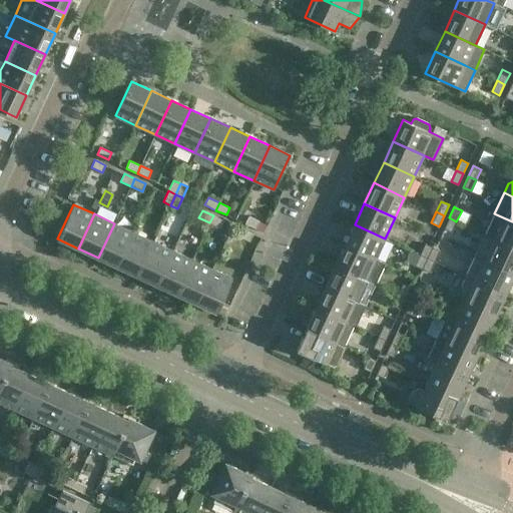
[(223,220),(213,215),(209,222),(220,227),(223,220)]
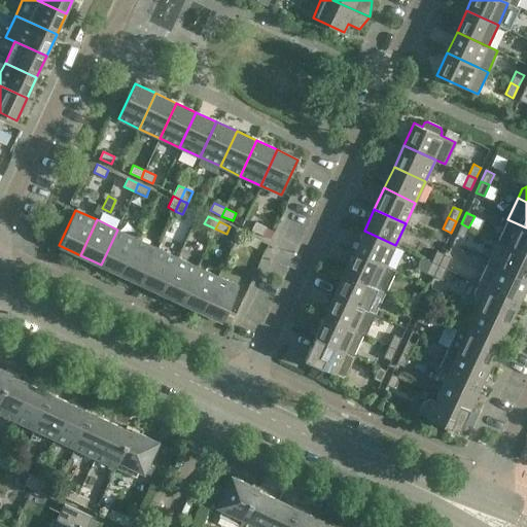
[(262,235),(264,234),(267,227),(255,222),(251,230),(262,235)]
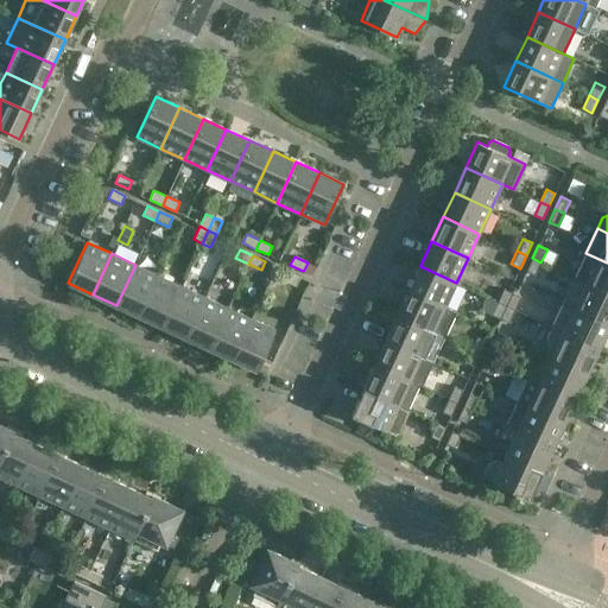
[(534,276),(540,263),(532,258),(526,271),(534,276)]
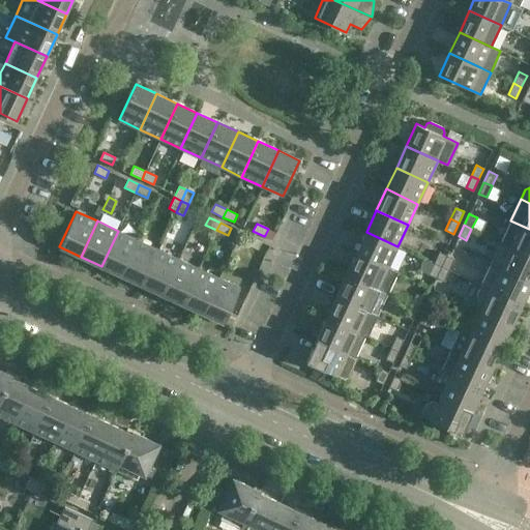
[(529,256),(529,229),(520,225),(518,231),(512,230),(505,232),(501,242),(529,256)]
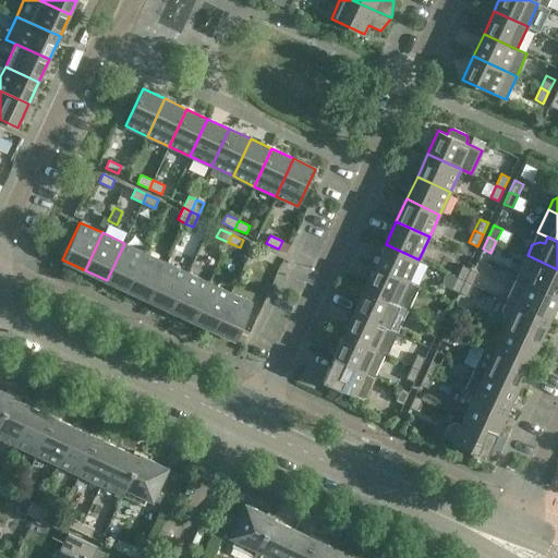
[(128,290),(145,253),(124,243),(107,280),(128,290)]
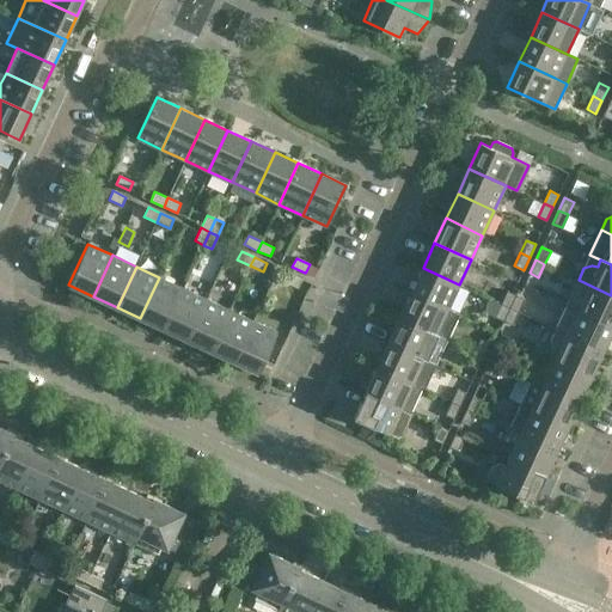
[(447,310),(459,285),(423,268),(411,293),(447,310)]
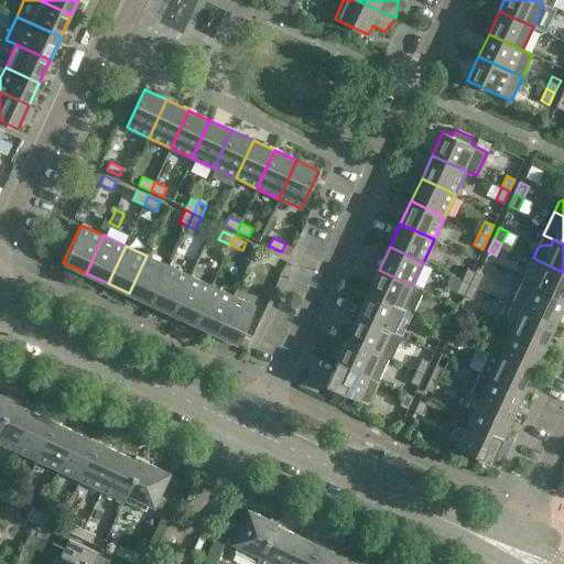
[(267,251),(266,252),(262,260),(274,266),(279,258),(267,251)]
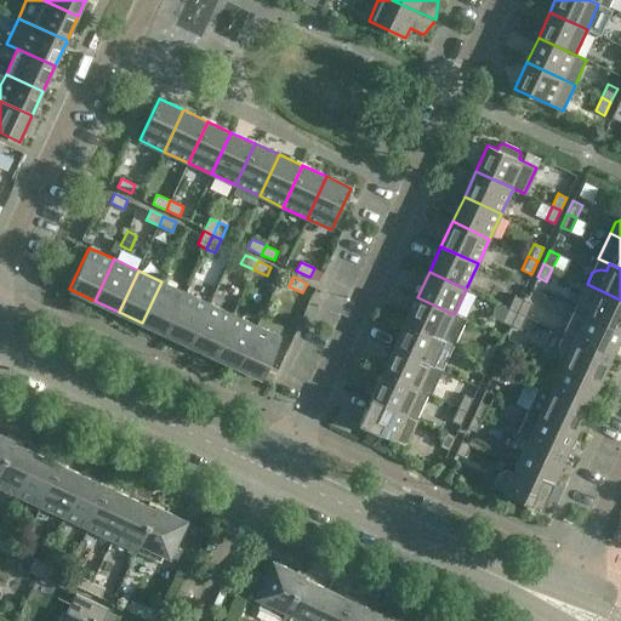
[(166,334),(186,292),(161,281),(142,323),(166,334)]
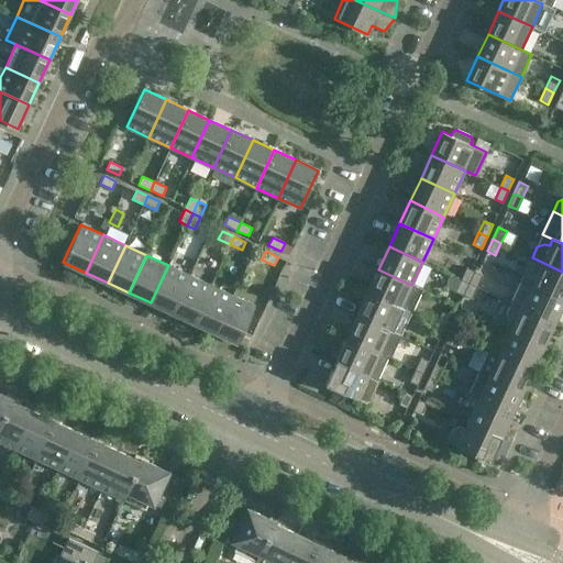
[(562,299),(562,272),(532,257),(521,279),(562,299)]
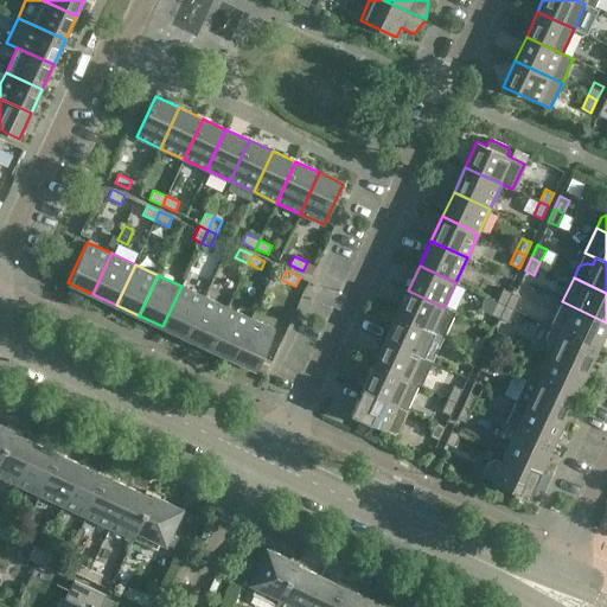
[(185,337),(204,296),(181,286),(163,326),(185,337)]
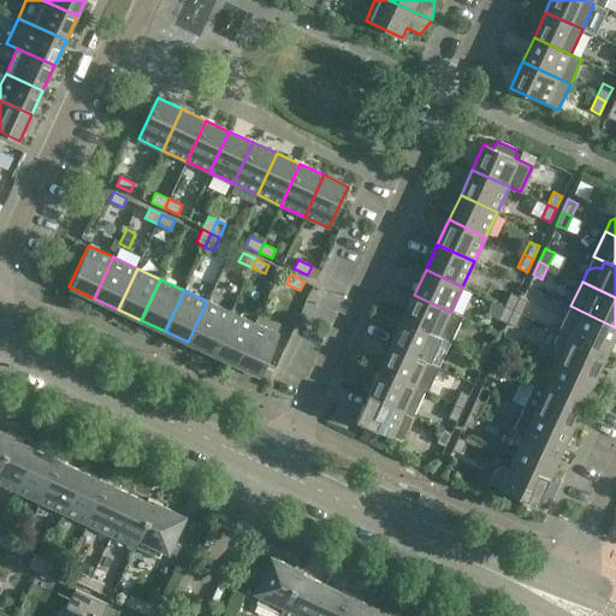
[(513,309),(519,296),(510,292),(504,306),(513,309)]
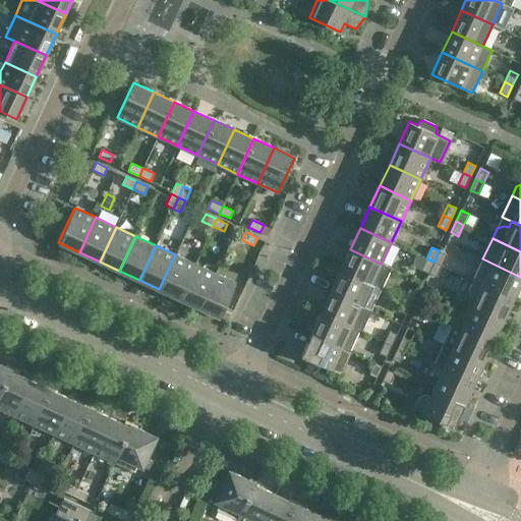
[(390,268),(381,264),(350,249),(340,271),(381,289),(390,268)]
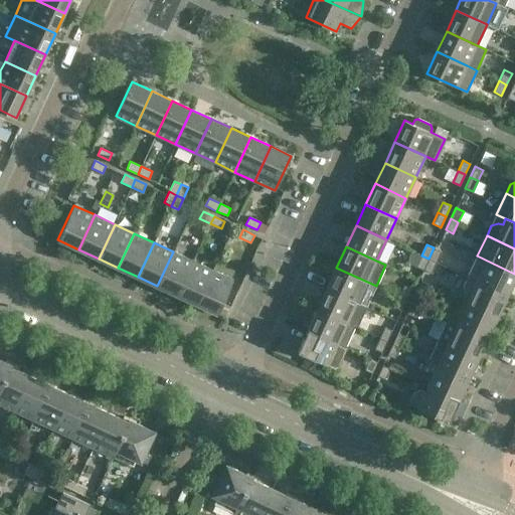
[(441,251),(434,247),(428,259),(436,263),(441,251)]
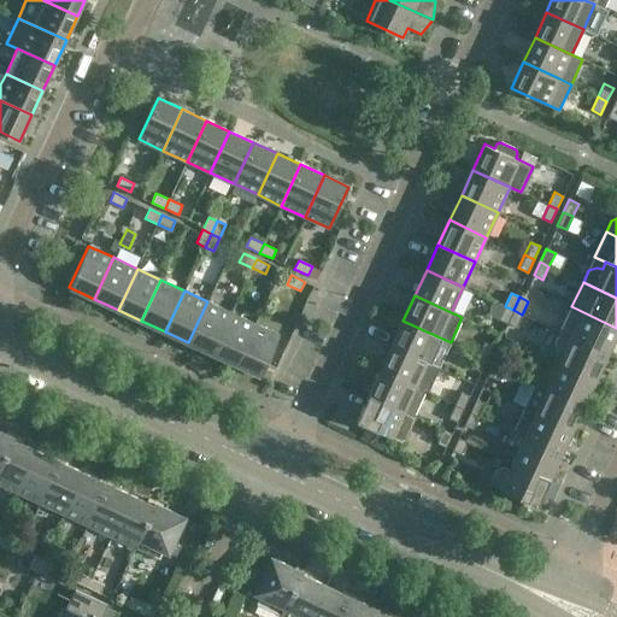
[(212,354),(231,312),(207,301),(188,342),(212,354)]
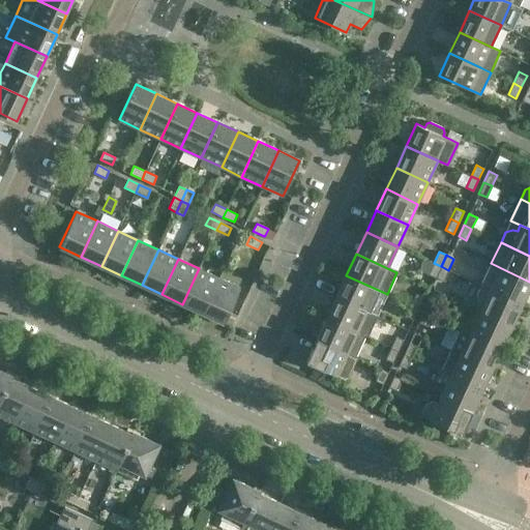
[(436,277),(441,266),(434,263),(429,274),(436,277)]
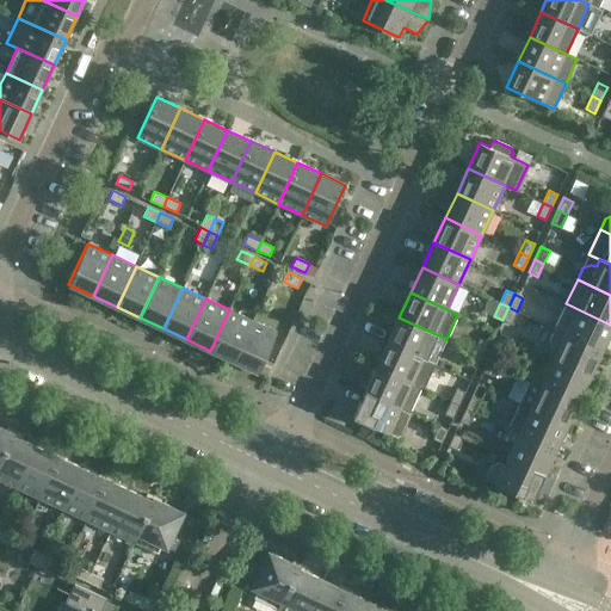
[(602,351),(610,329),(610,325),(566,303),(554,328),(602,351)]
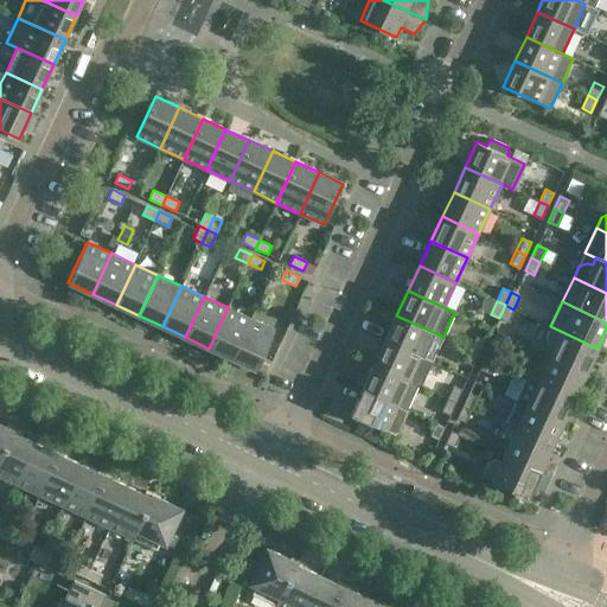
[(508,323),(513,310),(505,305),(499,318),(508,323)]
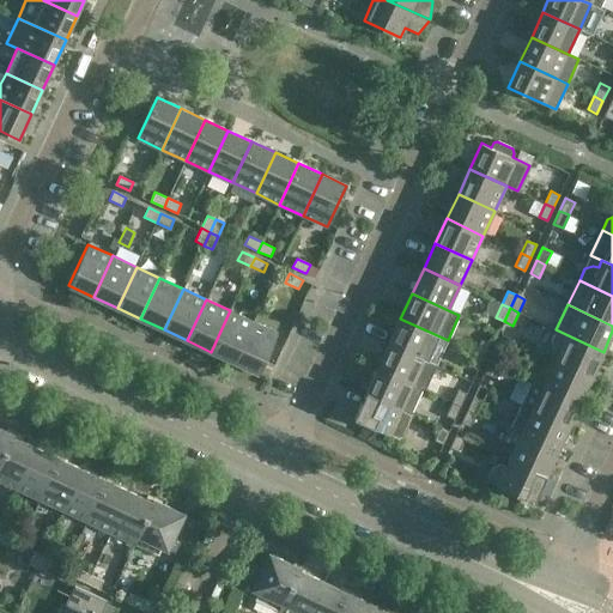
[(235,363),(254,322),(230,310),(211,352),(235,363)]
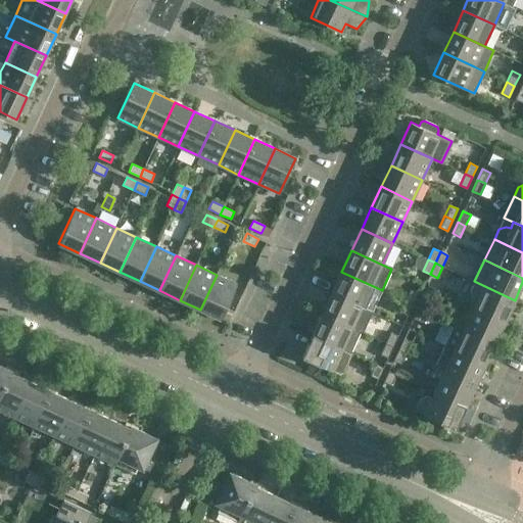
[(382,290),(341,272),(331,292),(372,312),(382,290)]
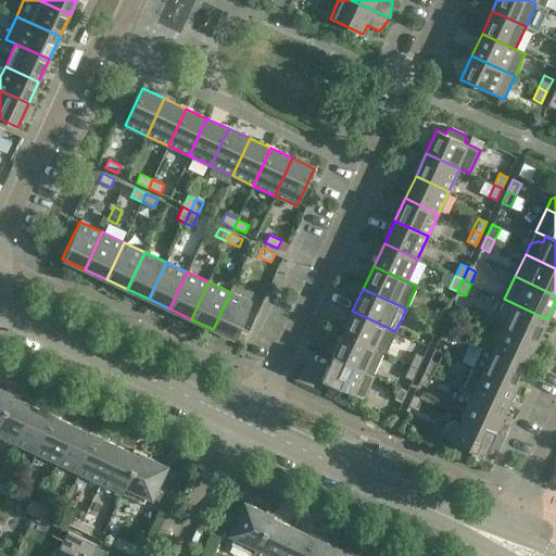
[(252,302),(230,292),(213,329),(235,339),(252,302)]
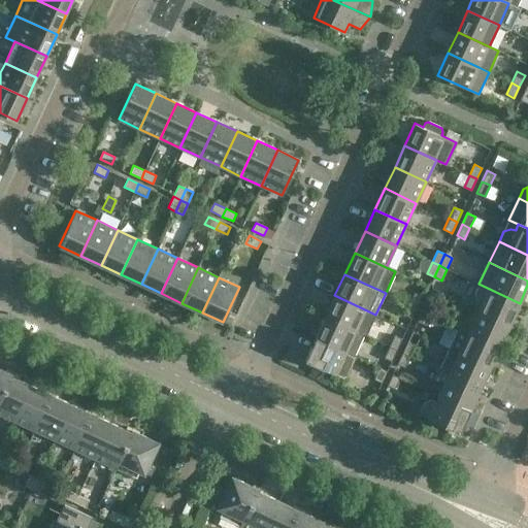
[(509,325),(520,303),(479,284),(474,294),(477,301),(482,303),(479,309),(509,325)]
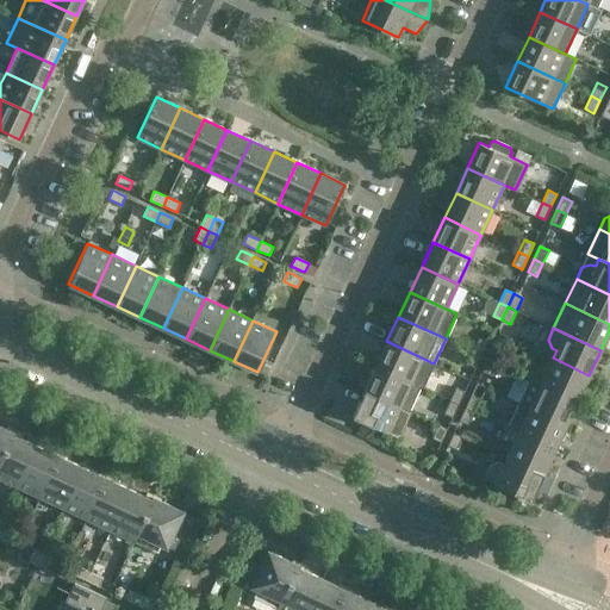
[(479,338),(473,352),(481,355),(487,342),(479,338)]
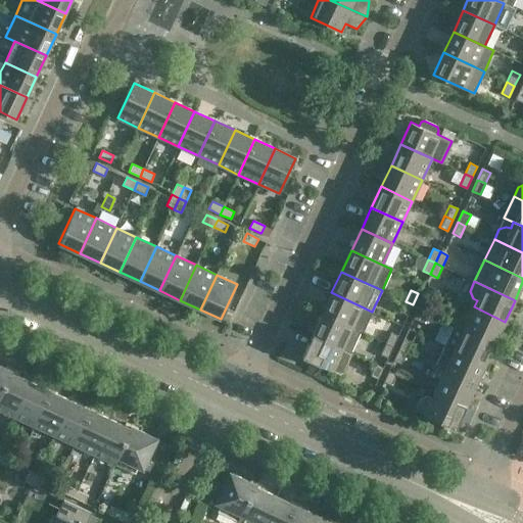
[(372,312),(331,292),(322,314),(361,332),(362,332),(372,312)]
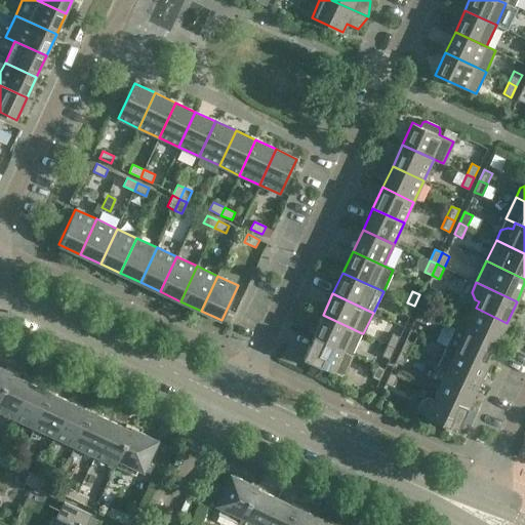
[(425,297),(419,309),(428,312),(433,300),(425,297)]
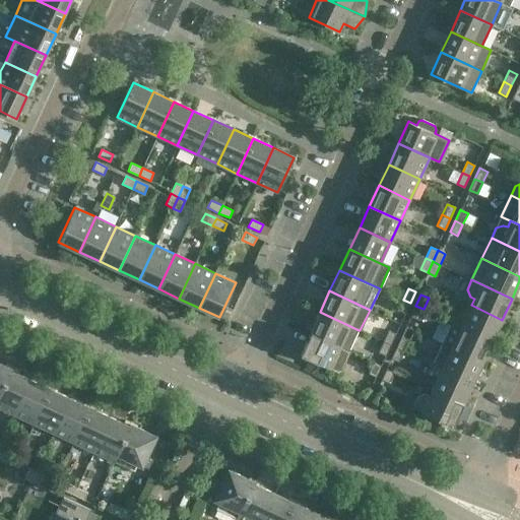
[(405,314),(410,303),(403,300),(397,310),(405,314)]
